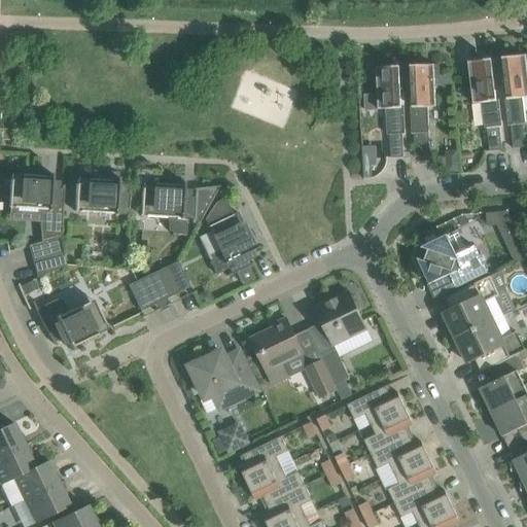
[(526,55),(503,58),(503,62),(507,99),(505,99),(508,126),(511,126),(514,149),(526,147),(524,125),(526,124),(523,98),(526,97),(526,55)]
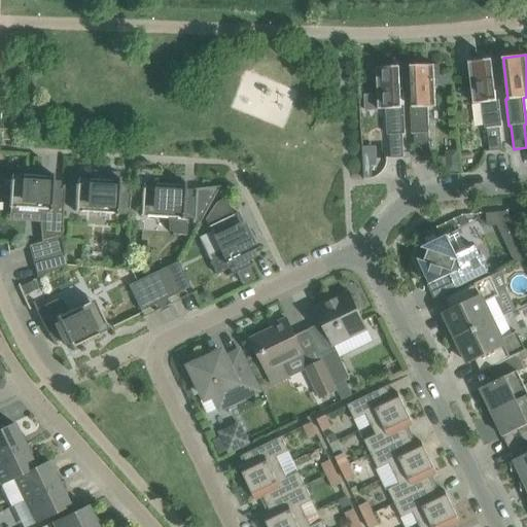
[(497,100),(492,63),(492,60),(464,63),(466,77),(470,77),(473,104),(482,103),(485,129),(487,129),(490,152),(503,150),(500,127),(502,127),(499,100),(497,100)]
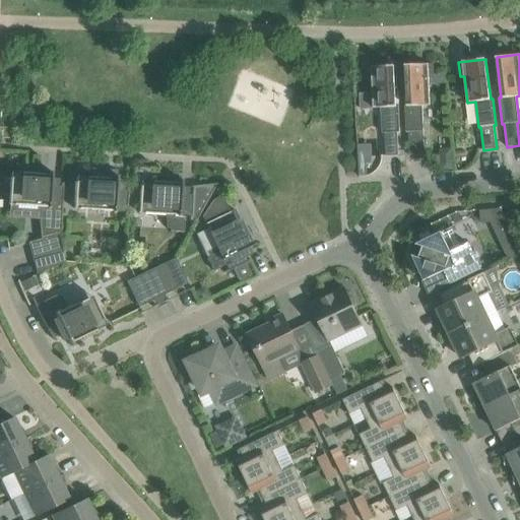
[(405,65),(405,69),(407,106),(405,106),(406,132),(408,132),(409,155),(425,154),(423,106),(431,106),(430,78),(434,78),(433,64),(405,65)]
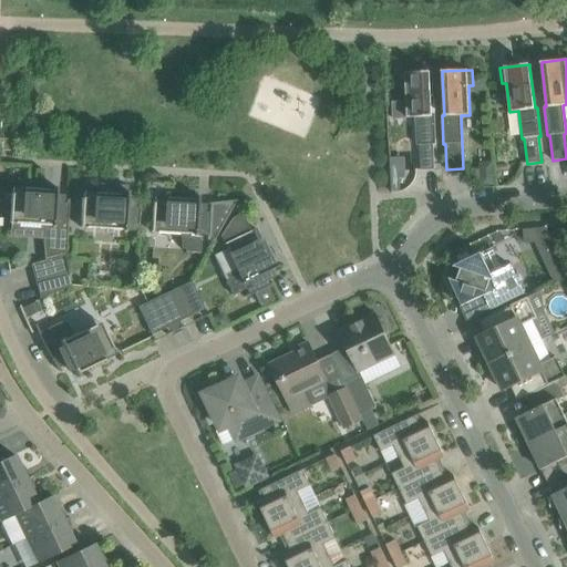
[(435,115),(432,115),(431,72),(400,73),(401,89),(405,89),(406,102),(392,102),(393,119),(416,117),(418,145),(420,145),(421,171),(435,169),(434,145),(436,145),(435,115)]
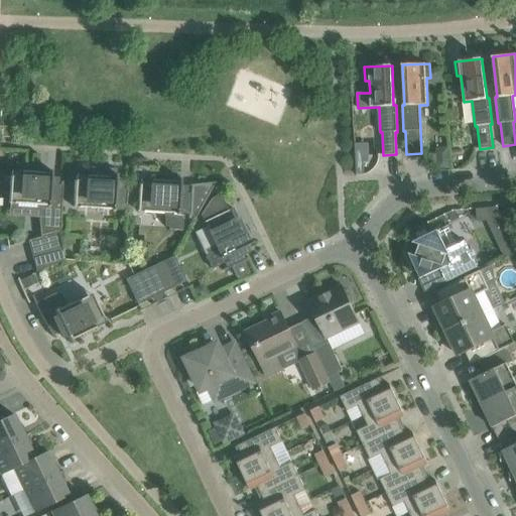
[(0,138),(10,139),(10,127),(0,125),(0,138)]
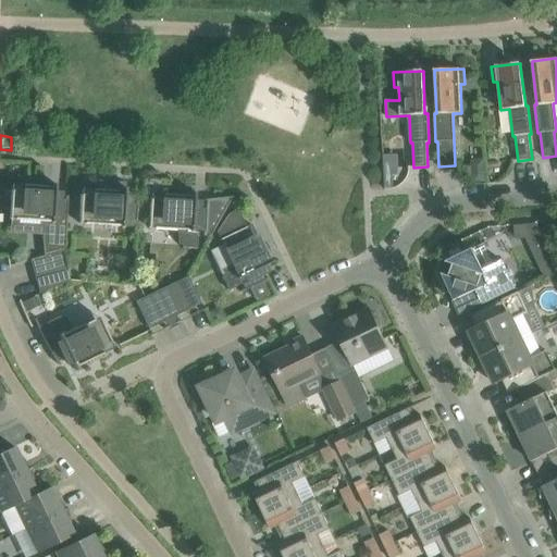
[(473,164),(474,178),(486,177),(485,163),(473,164)]
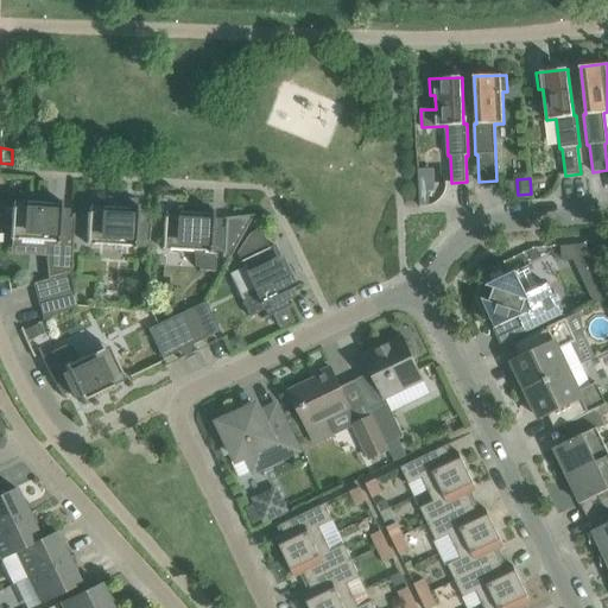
[(430,194),(419,195),(420,206),(431,204),(430,194)]
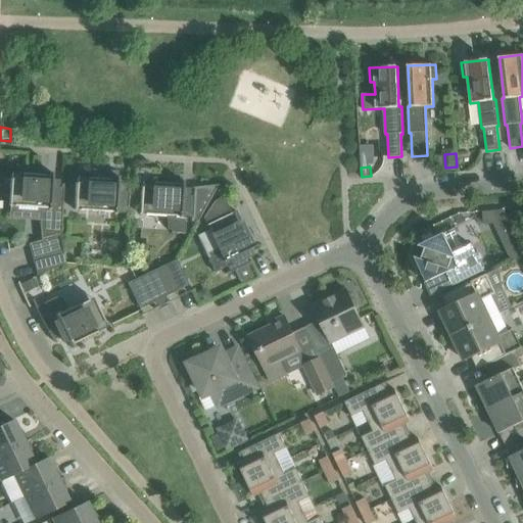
[(116,192),(117,173),(93,171),(93,179),(77,178),(75,210),(127,214),(126,218),(128,218),(130,188),(128,188),(128,193),(116,192)]
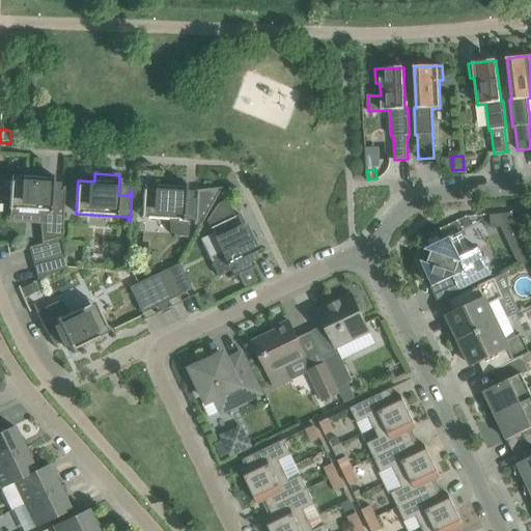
[(62,225),(63,207),(64,187),(63,187),(63,192),(52,191),(53,175),(52,175),(52,178),(10,176),(8,210),(15,210),(38,212),(42,244),(29,248),(33,264),(64,257),(59,240),(62,225)]
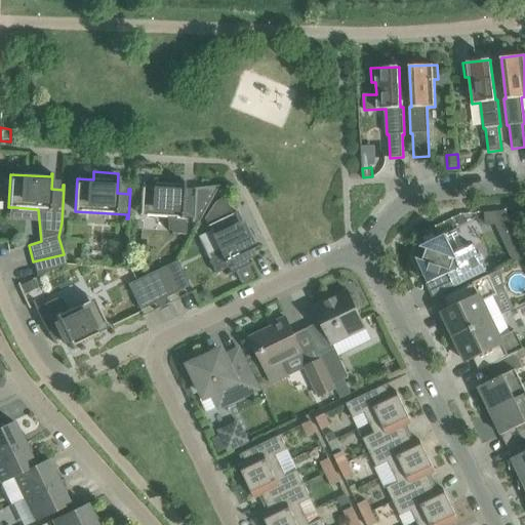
[(184,197),(185,182),(183,182),(183,185),(143,183),(140,215),(167,216),(168,231),(172,231),(172,234),(186,235),(187,218),(193,218),(193,223),(194,223),(194,219),(200,219),(218,187),(218,186),(194,189),(194,190),(194,198),(184,197)]
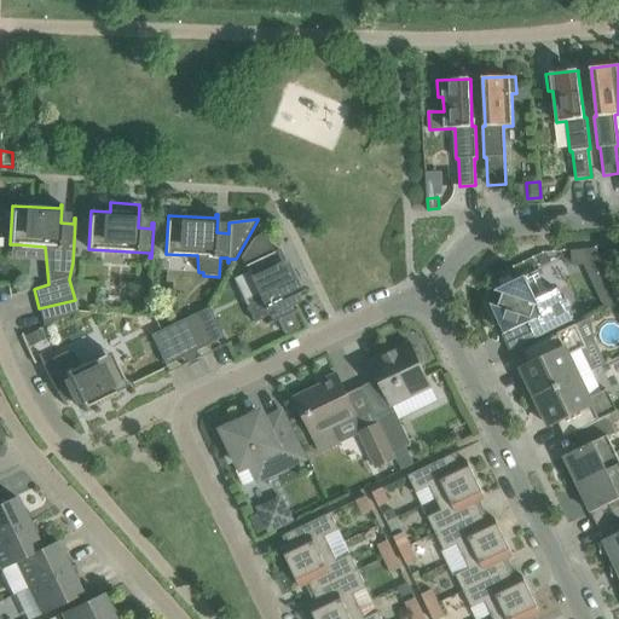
[(255,237),(241,259),(244,266),(258,294),(248,301),(250,306),(247,307),(254,323),(268,316),(272,322),(267,324),(267,325),(299,311),(299,308),(294,311),(288,300),(304,291),(304,290),(300,291),(279,249),(273,253),(264,233),(255,237)]
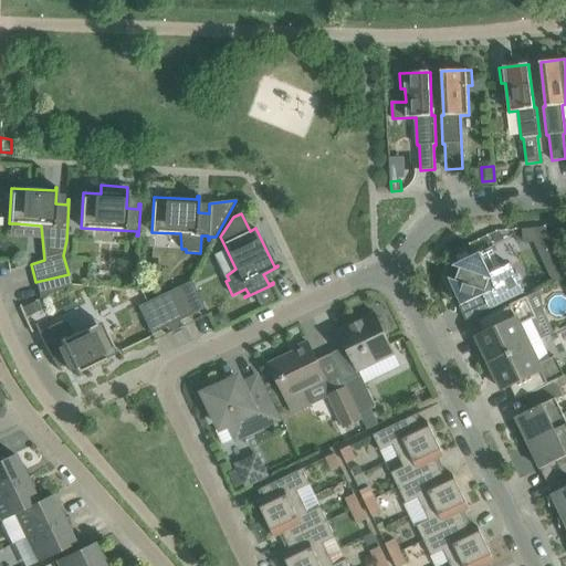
[(561,244),(565,236),(565,223),(551,226),(556,242),(561,244)]
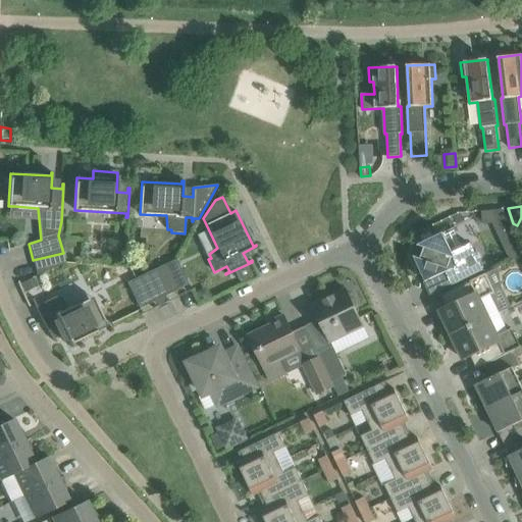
[(493,221),(499,231),(511,225),(503,208),(483,210),(484,222),(493,221)]
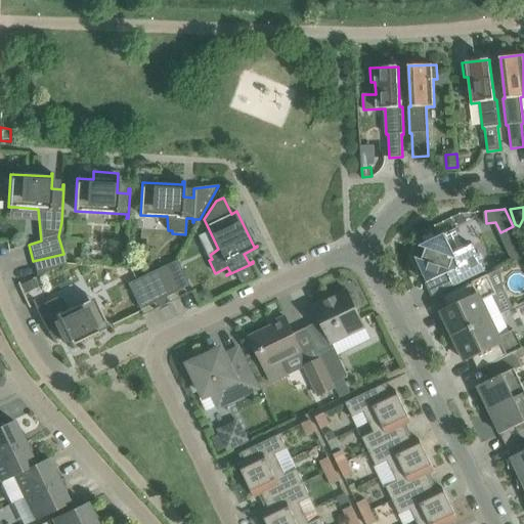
[(485,271),(473,246),(466,250),(455,229),(420,247),(417,246),(412,257),(416,258),(428,284),(448,273),(454,287),(485,271)]
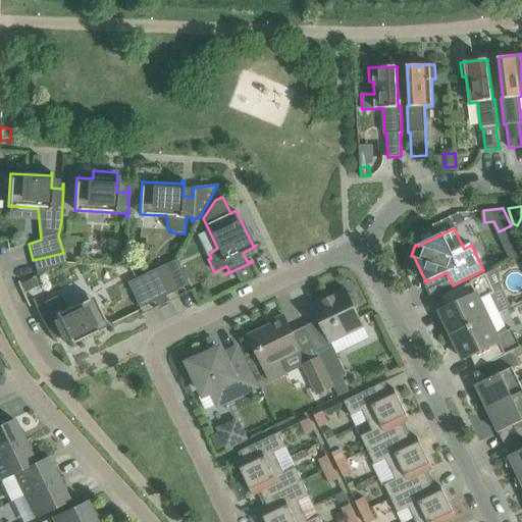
[(37,275),(56,267),(65,263),(63,253),(33,260),(37,275)]
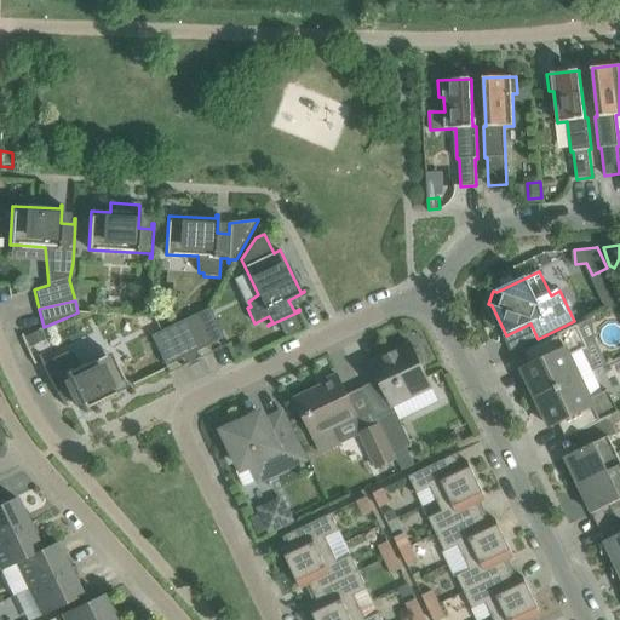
[(224,338),(213,316),(210,308),(196,315),(211,345),(224,338)]
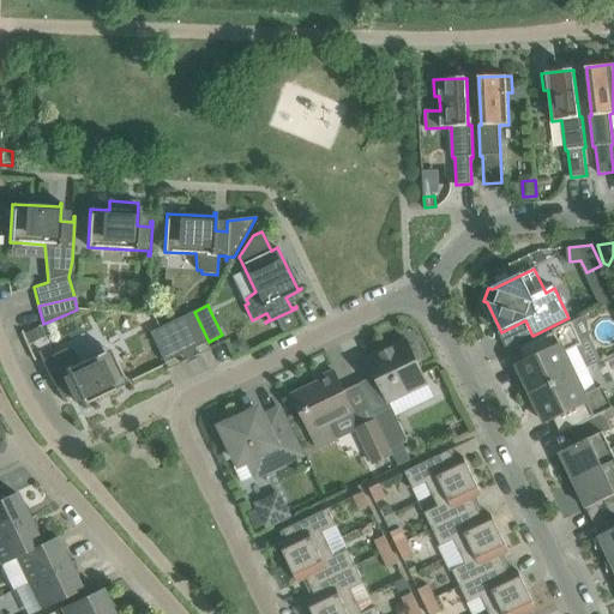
[(196,348),(209,342),(194,312),(181,318),(196,348)]
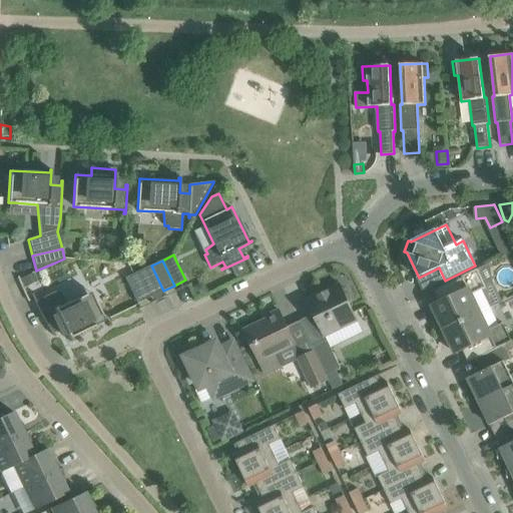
[(137,303),(163,291),(151,266),(125,278),(137,303)]
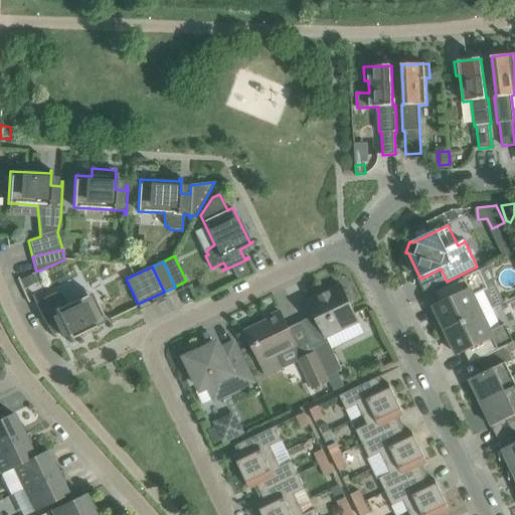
[(444,332),(491,309),(483,292),(488,290),(479,271),(436,292),(442,303),(434,307),(442,323),(440,324),(440,325),(441,325),(444,332)]
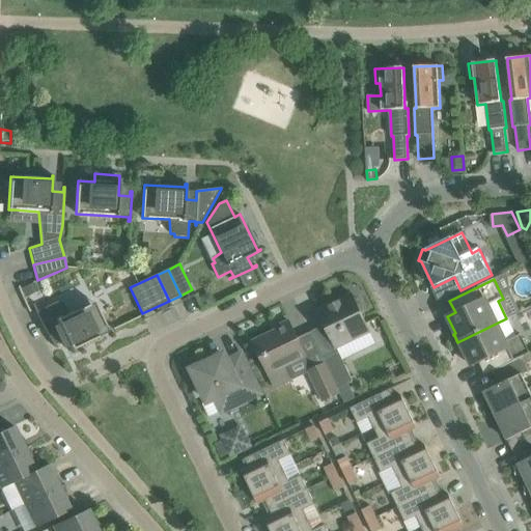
[(38,291),(35,282),(21,288),(24,298),(38,291)]
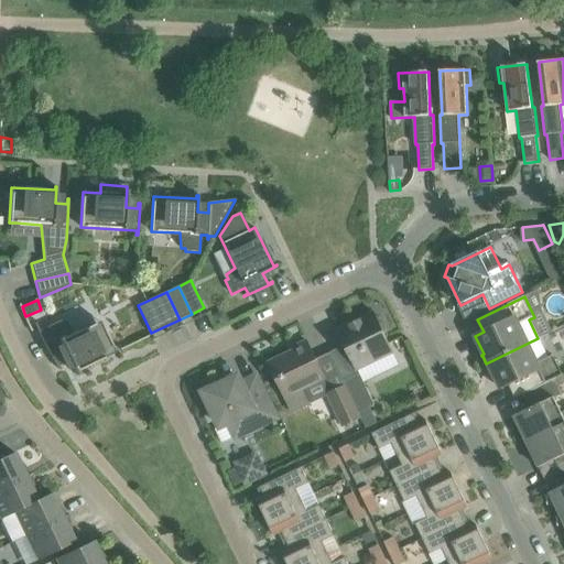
[(229,323),(224,311),(210,317),(217,329),(229,323)]
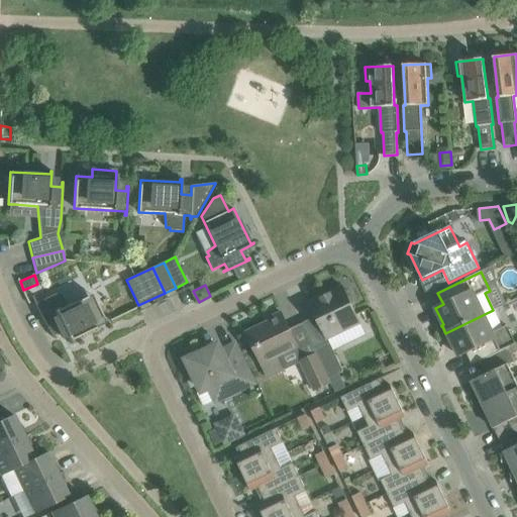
[(342,286),(309,302),(315,316),(318,320),(326,338),(342,331),(360,322),(352,307),(354,303),(349,293),(345,292),(342,286)]
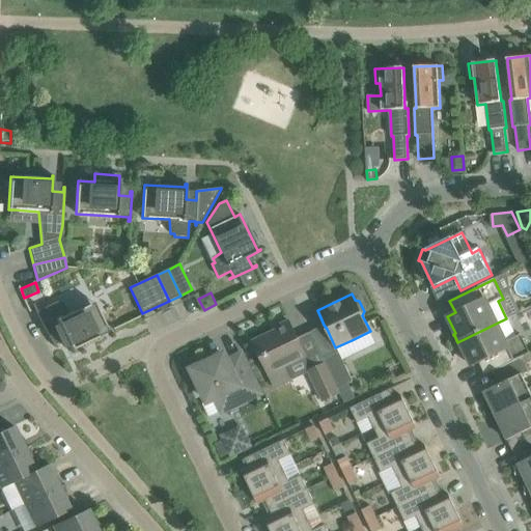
[(108,333),(100,314),(93,303),(70,314),(62,303),(58,305),(57,302),(37,311),(34,304),(32,305),(35,310),(37,315),(40,320),(43,326),(47,332),(50,337),(52,341),(57,348),(58,348),(56,344),(65,340),(73,354),(74,353),(72,351),(108,333)]
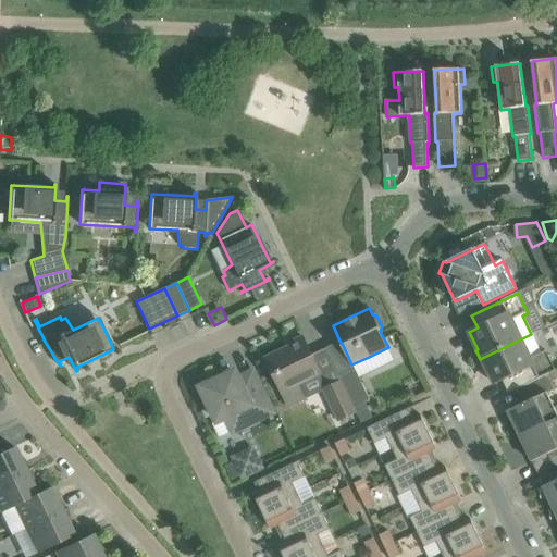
[(509,394),(522,387),(549,374),(556,371),(546,350),(541,354),(531,334),(480,359),(484,367),(483,367),(483,368),(486,367),(495,384),(503,381),(509,394)]
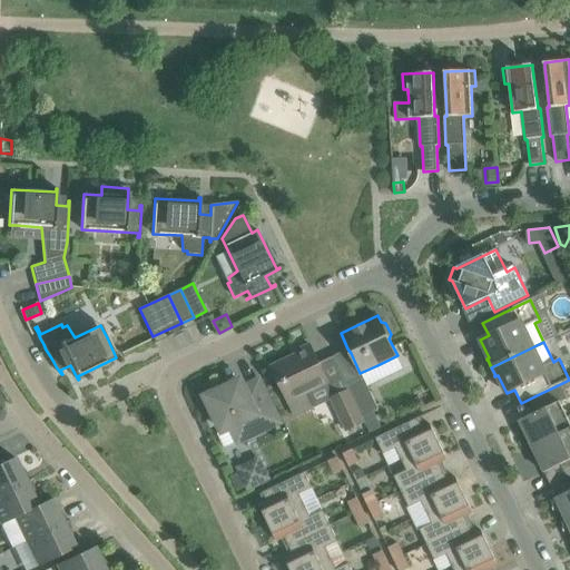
[(328,383),(320,364),(310,344),(304,347),(305,351),(276,364),(284,381),(278,383),(288,403),(287,403),(295,418),(315,408),(307,393),(328,383)]
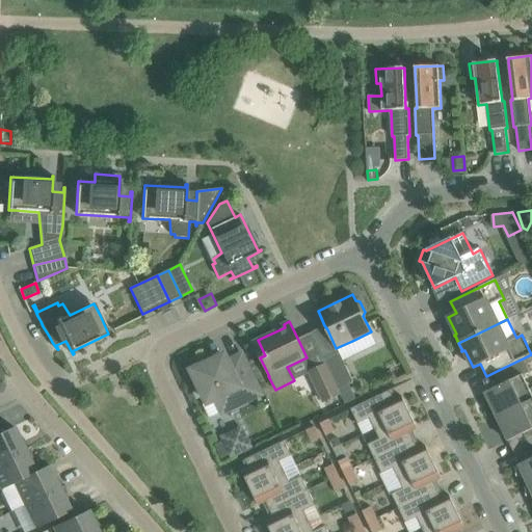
[(324,361),(325,364),(338,390),(352,382),(340,352),(324,361)]
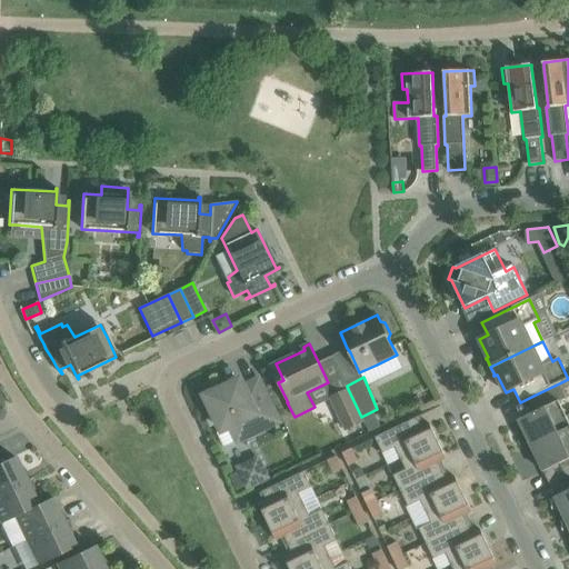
[(258,381),(243,388),(240,381),(207,397),(222,430),(231,427),(238,441),(278,422),(258,381)]
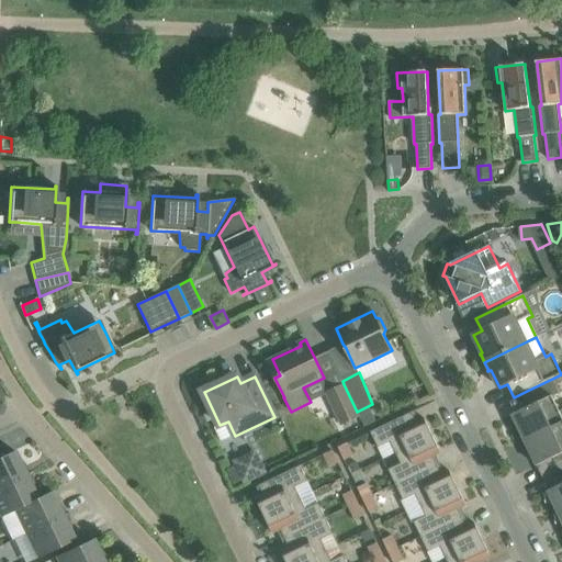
[(525,440),(561,422),(561,409),(560,412),(552,397),(561,393),(554,378),(527,391),(534,405),(513,415),(525,440)]
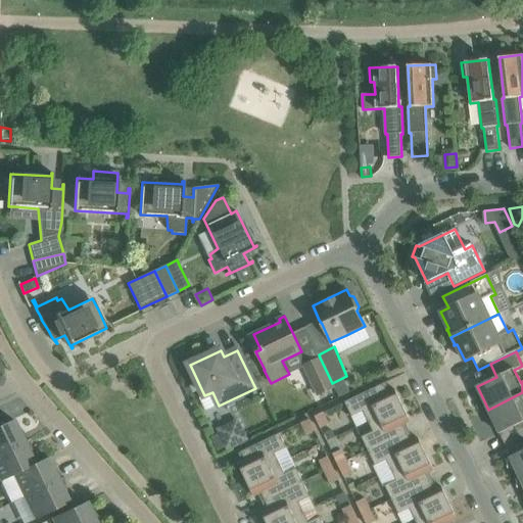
[(335,388),(332,383),(320,358),(302,367),(318,396),(335,388)]
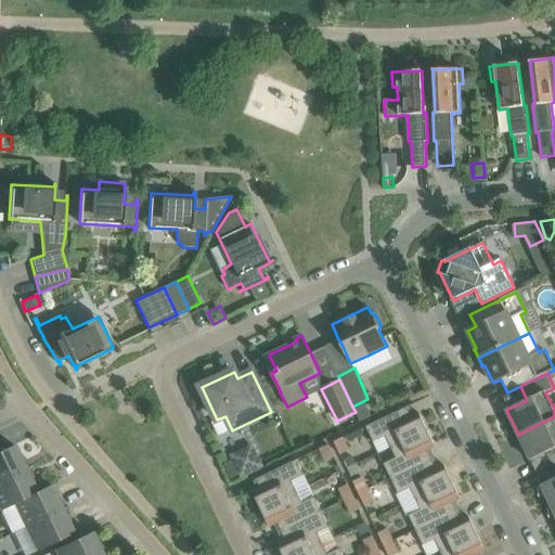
[(390,448),(427,430),(418,413),(411,416),(407,408),(365,427),(373,443),(386,437),(390,448)]
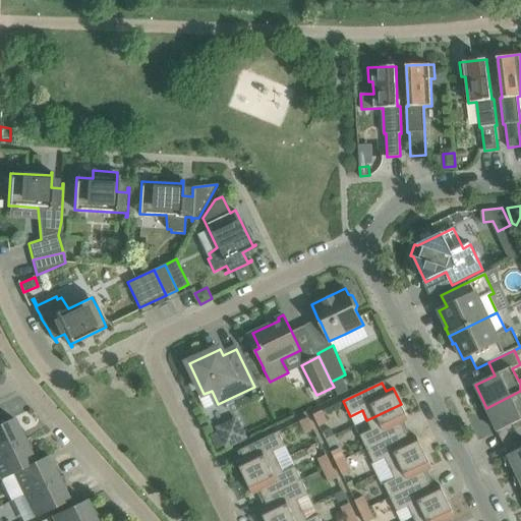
[(520,391),(486,408),(498,432),(520,421),(520,391)]
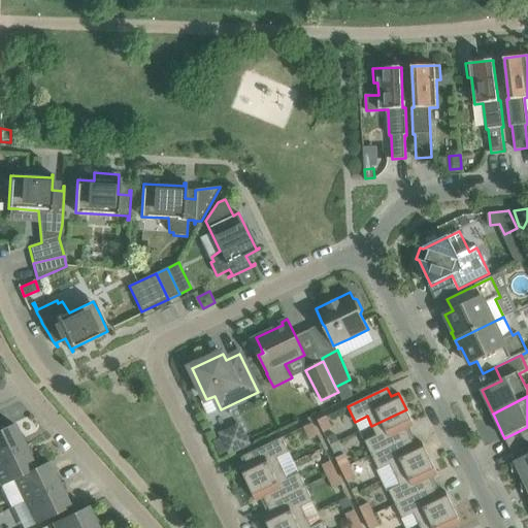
[(371,456),(410,437),(406,429),(415,425),(406,409),(371,426),(376,436),(365,442),(371,456)]
